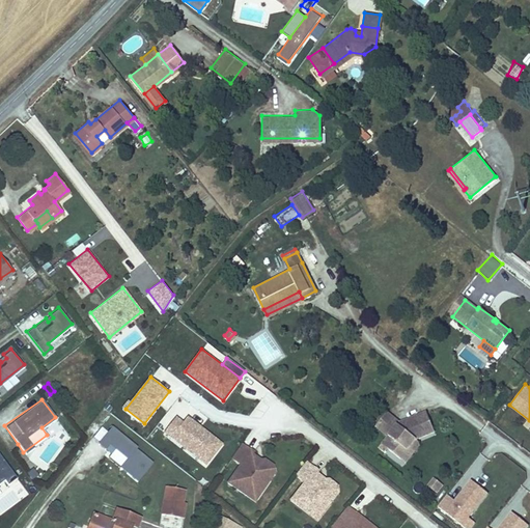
[(386,414),(374,427),(387,437),(393,442),(387,450),(398,459),(414,439),(433,432),(425,412),(403,420),(406,425),(401,429),(396,425),(398,423),(386,414)]
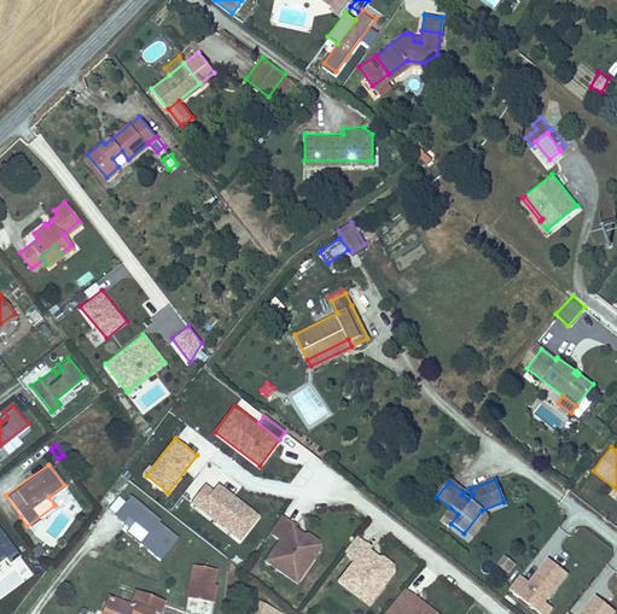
[(219,484),(215,490),(207,483),(191,502),(239,539),(254,520),(258,514),(219,484)]
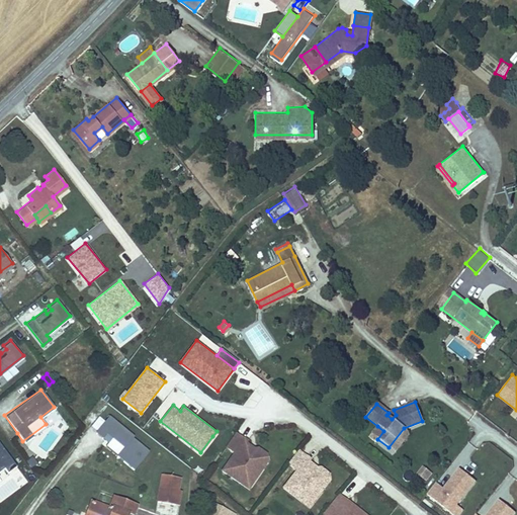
[(394,410),(389,413),(386,415),(392,419),(396,415),(394,410)]
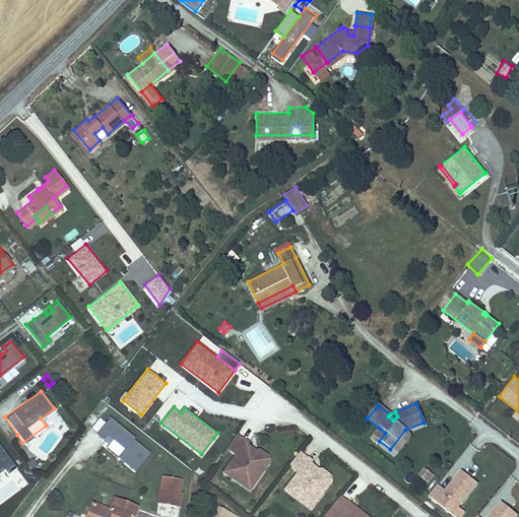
[(96,434),(104,440),(101,444),(134,471),(149,452),(133,438),(134,437),(117,423),(110,416),(106,422),(99,415),(90,426),(99,432),(96,434)]
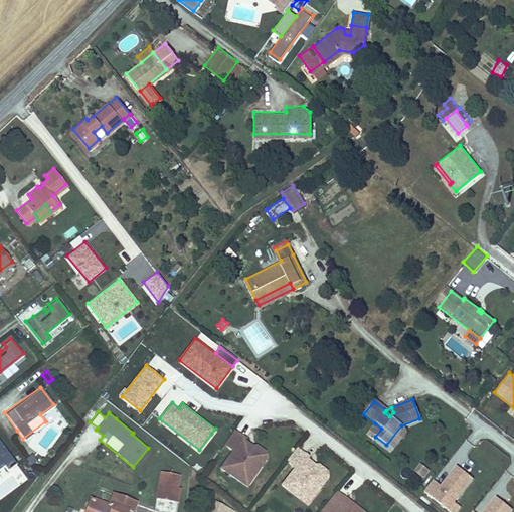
[(375,423),(369,432),(375,437),(381,429),(375,423)]
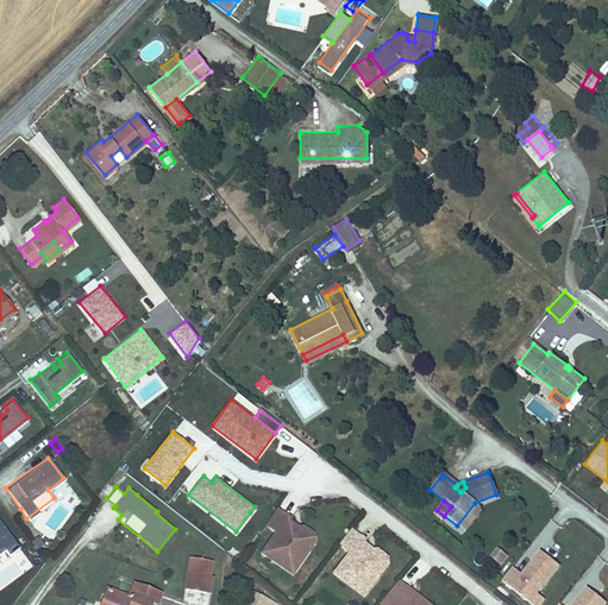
[(475,503),(457,525),(463,530),(478,510),(475,503)]
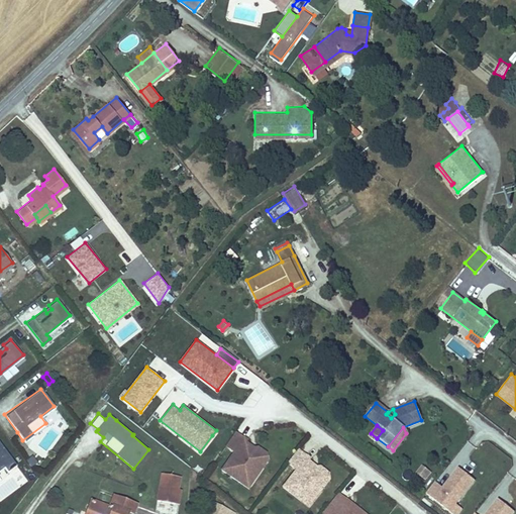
[(252,477),(266,457),(255,450),(253,450),(250,448),(252,446),(243,440),(245,438),(234,430),(224,443),(233,449),(230,454),(221,468),(239,481),(244,472),(252,477)]
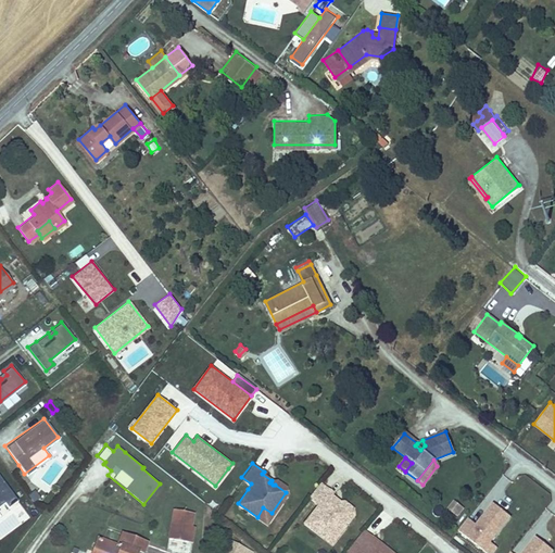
[(0,501),(4,499),(10,505),(19,499),(0,472),(0,501)]
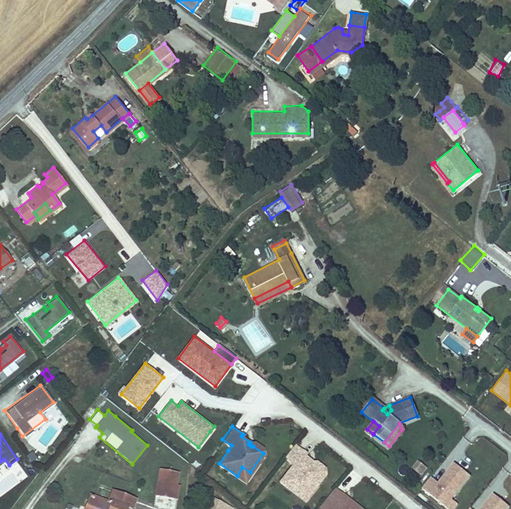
[(262,447),(254,441),(250,442),(248,444),(251,446),(253,446),(263,453),(262,447)]
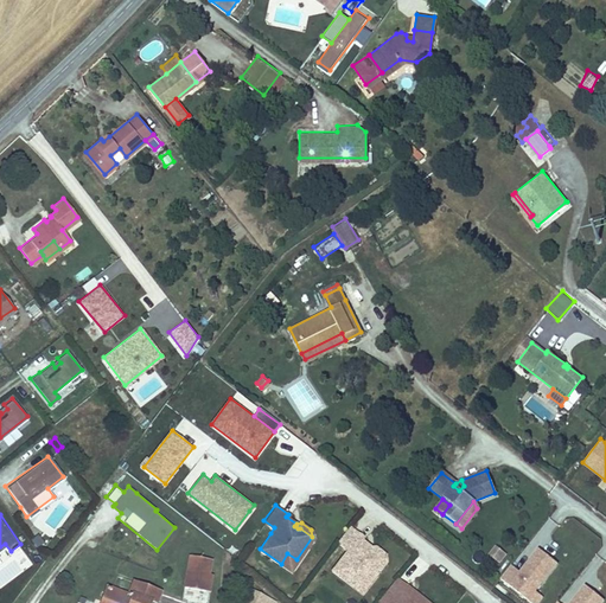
[(368,582),(386,560),(374,551),(371,551),(368,549),(370,546),(359,538),(362,536),(349,526),(338,540),(348,549),(332,569),(351,584),(359,575),(368,582)]
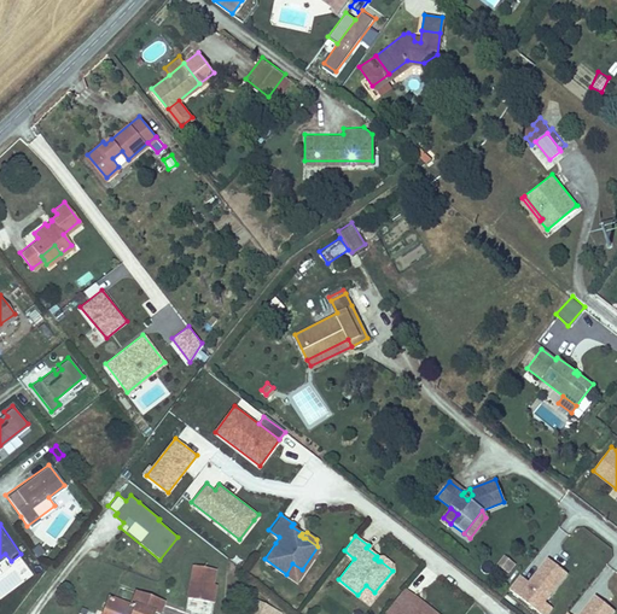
[(39,543),(31,549),(38,556),(45,550),(39,543)]
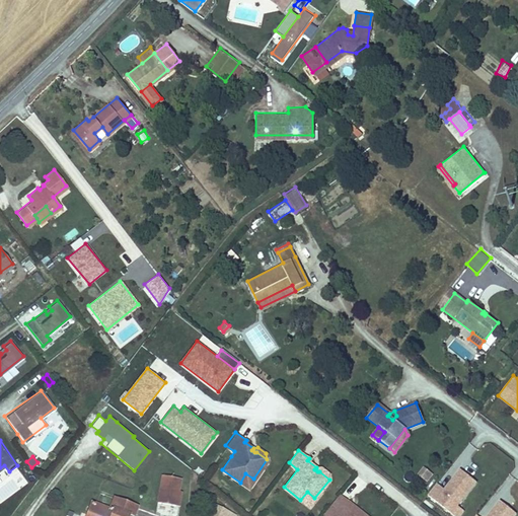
[(419,461),(414,468),(419,472),(425,465),(419,461)]
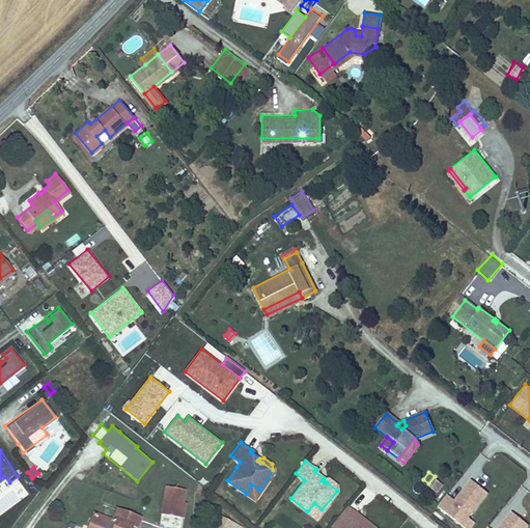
[(336,484),(328,477),(324,478),(322,480),(325,482),(327,482),(337,491),(336,484)]
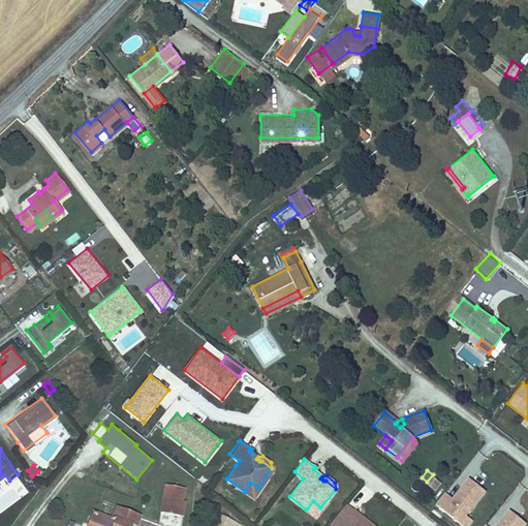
[(443,509),(460,524),(463,525),(468,525),(473,520),(467,515),(487,490),(469,476),(453,498),(444,491),(434,503),(443,509)]
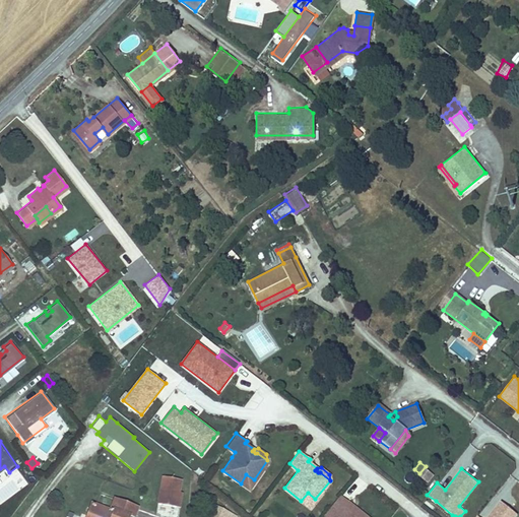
[(175,505),(180,477),(161,473),(156,501),(175,505)]
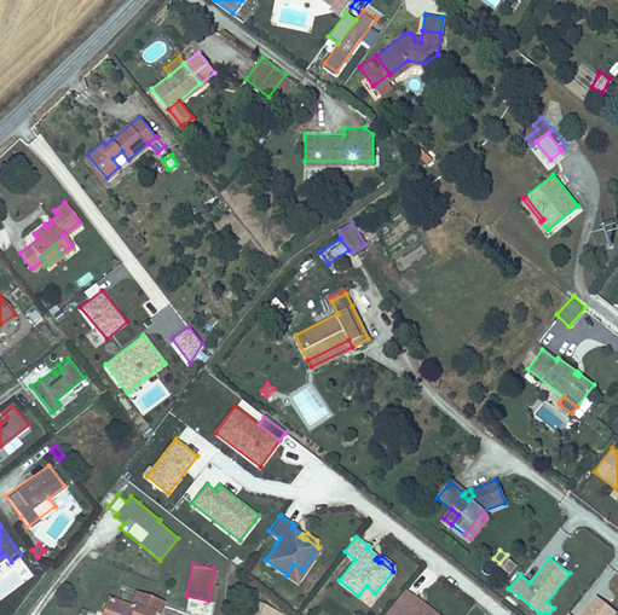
[(295,581),(302,570),(293,564),(287,575),(295,581)]
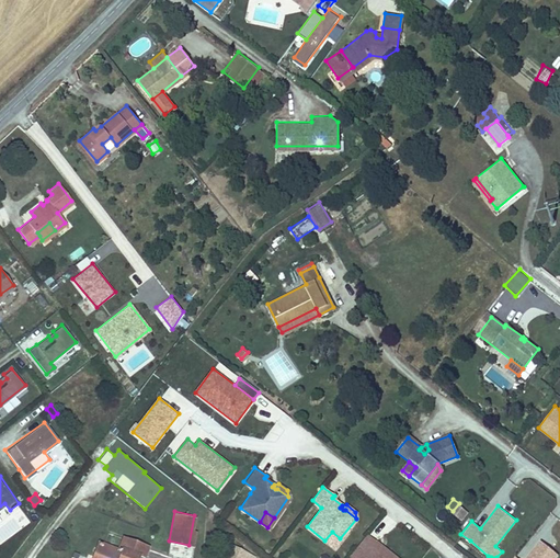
[(333,547),(340,538),(332,532),(324,541),(333,547)]
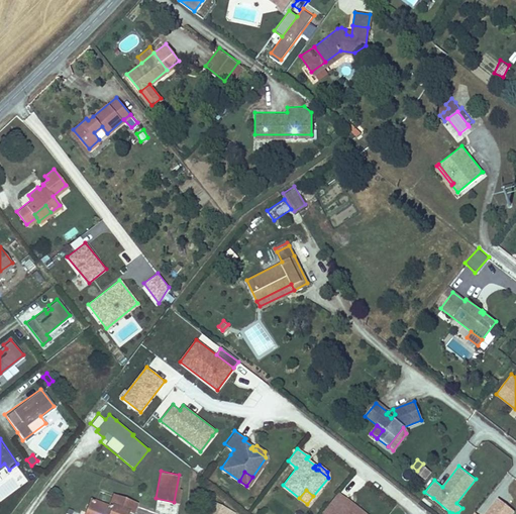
[(365,513),(336,491),(320,511),(323,513),(365,513)]
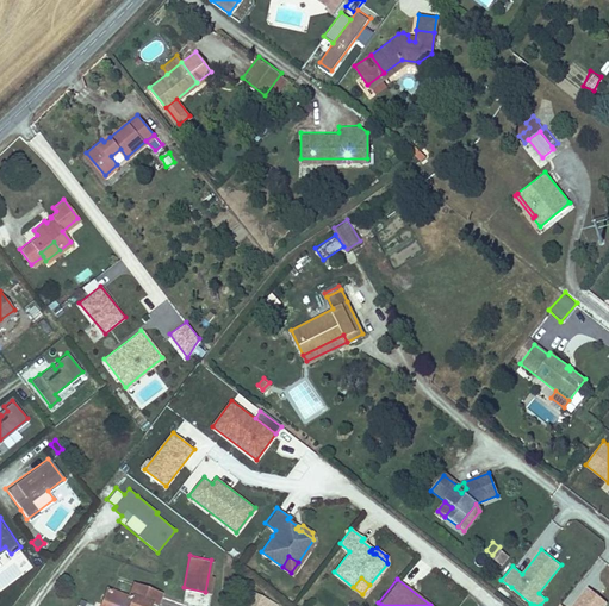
[(106,587),(100,600),(115,605),(154,605),(160,592),(132,581),(128,595),(106,587)]
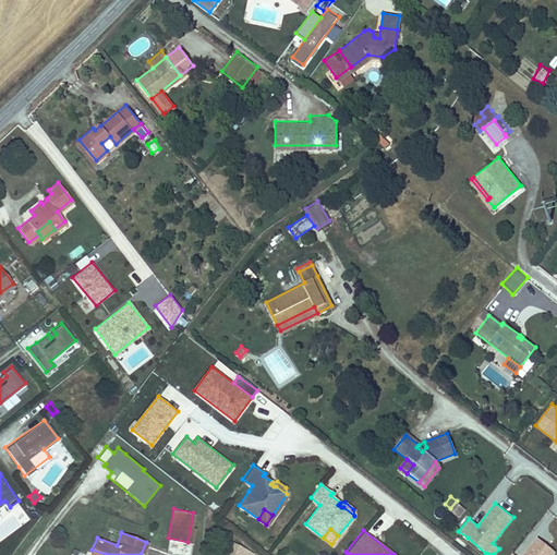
[(553,554),(556,551),(539,537),(524,554),(516,554),(512,552),(509,554),(553,554)]
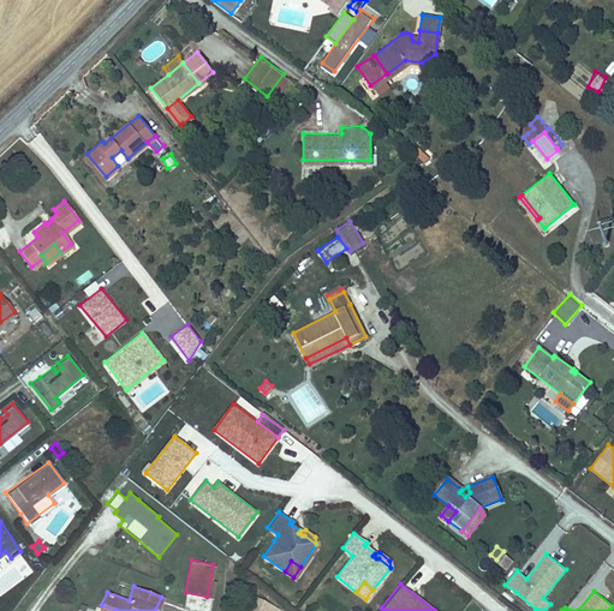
[(263,610),(268,604),(249,594),(242,609),(245,610),(263,610)]
